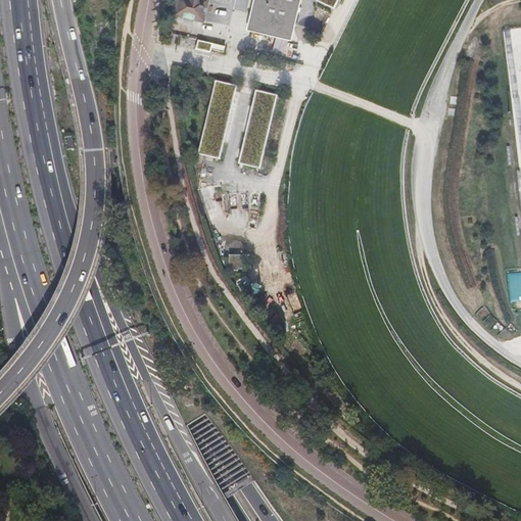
[(177,0),(174,11),(202,17),(206,0),(177,0)]
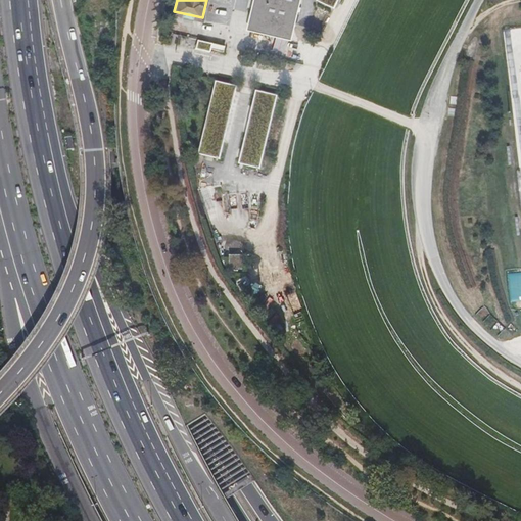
[(253,0),(247,26),(289,36),(298,0),(253,0)]
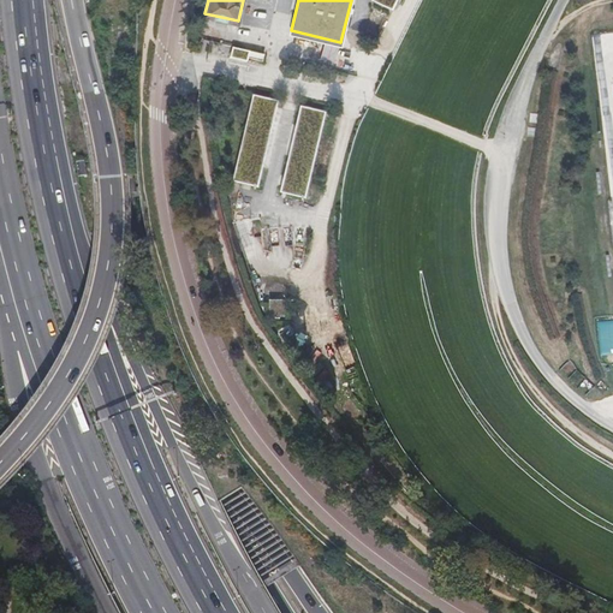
[(262,52),(231,45),(228,55),(244,59),(245,55),(261,59),(262,52)]
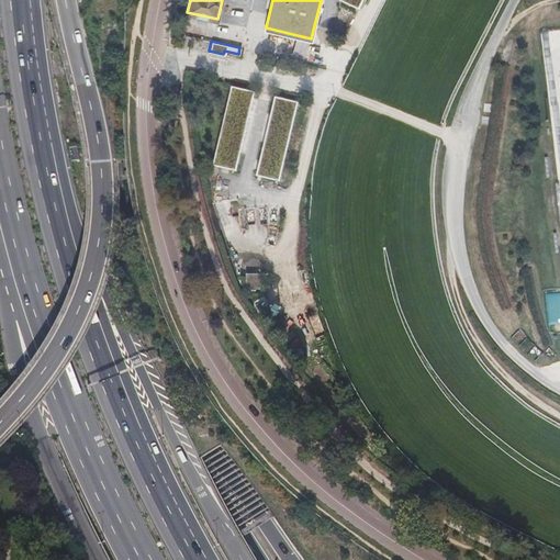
[(253,90),(231,85),(212,164),(234,168),(253,90)]
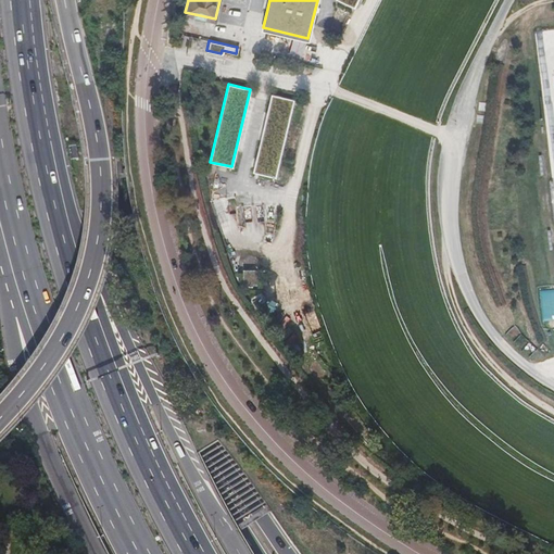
[(293,99),(271,93),(252,172),(274,177),(293,99)]
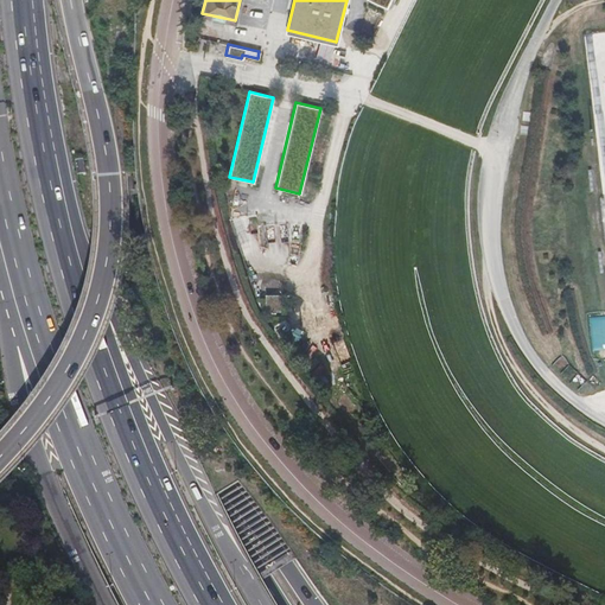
All buildings are outlined.
